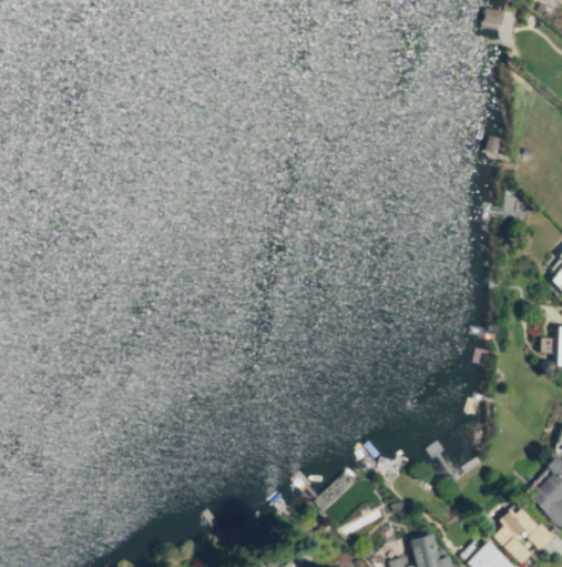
[(542,2),(551,8),(544,17),(535,11),(542,2)]
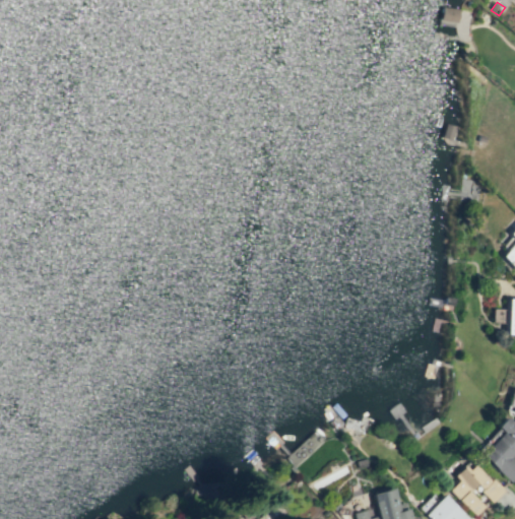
[(459,23),(461,10),(445,7),(443,20),(459,23)]
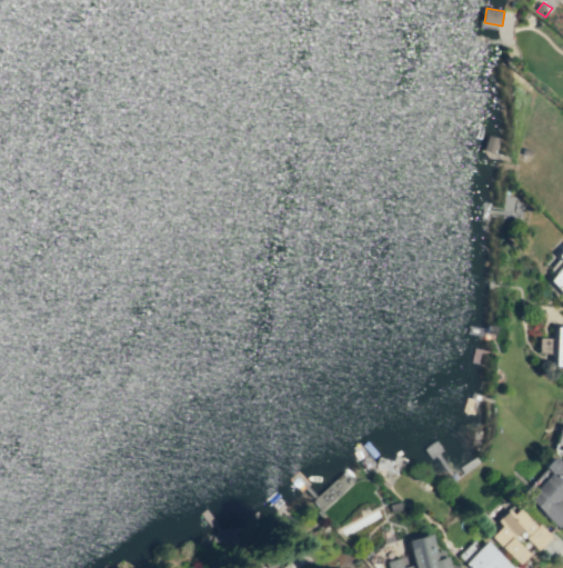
[(496,153),(500,138),(489,136),(485,151),(496,153)]
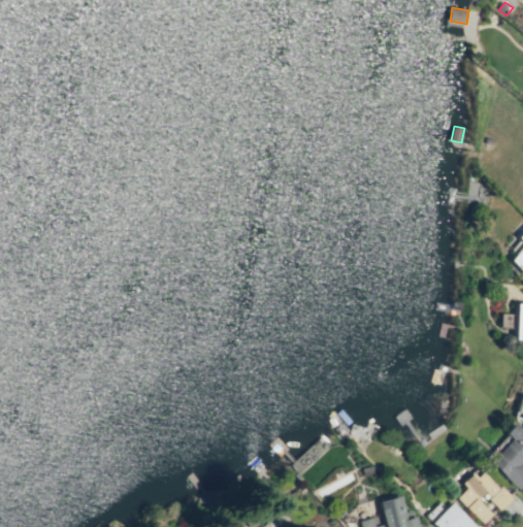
[(522,272),(510,261),(522,248),(522,241),(519,238),(522,234),(522,272)]
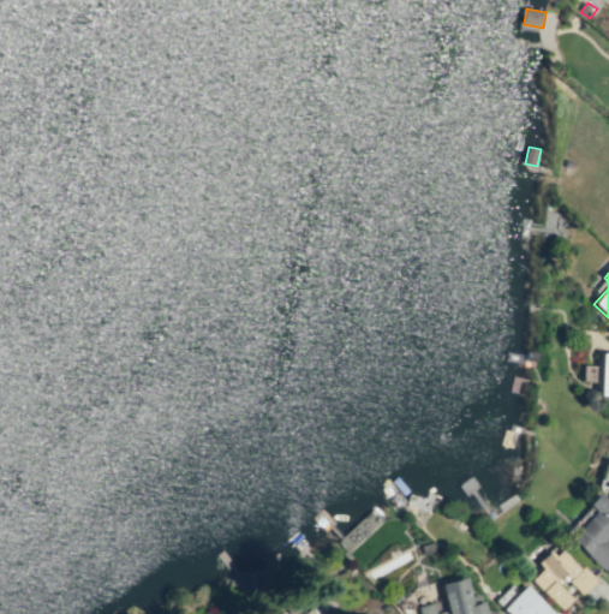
[(542,353),(541,362),(530,361),(531,351),(542,353)]
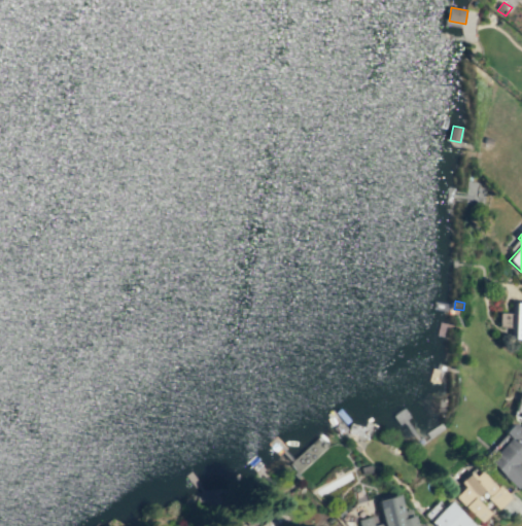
[(516,303),(521,303),(521,340),(514,339),(514,328),(499,327),(500,313),(516,314),(516,303)]
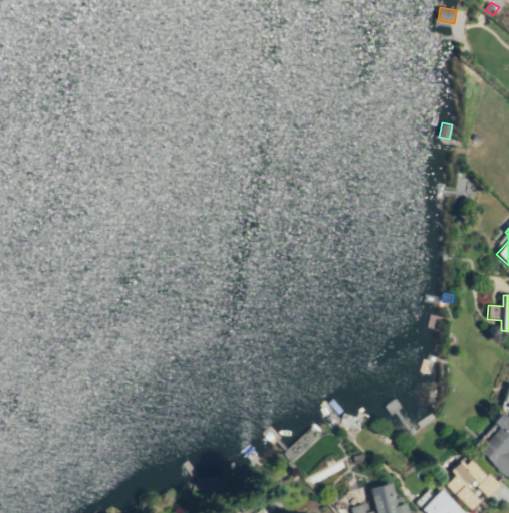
[(503,412),(508,417),(508,452),(508,477),(480,449),(501,427),(495,422),(503,412)]
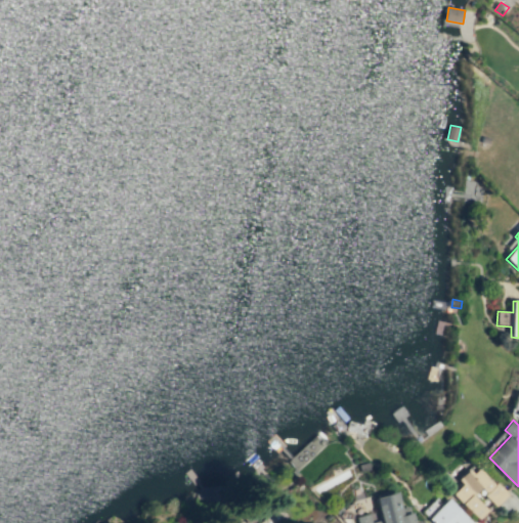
[(371,463),(373,471),(362,472),(361,465),(371,463)]
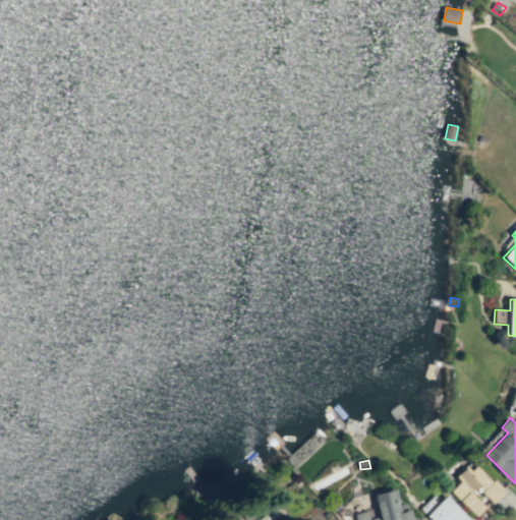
[(479,465),(496,481),(498,479),(510,492),(497,505),(485,493),(488,490),(481,484),(473,494),(489,508),(479,517),(453,492),(462,481),(458,476),(468,466),(473,471),(479,465)]
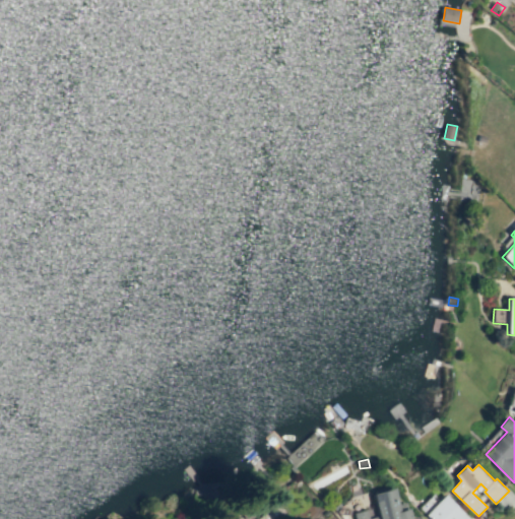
[(417,517),(417,518),(357,518),(355,513),(368,509),(371,518),(375,518),(379,517),(372,494),(393,488),(398,505),(407,502),(412,518),(417,517)]
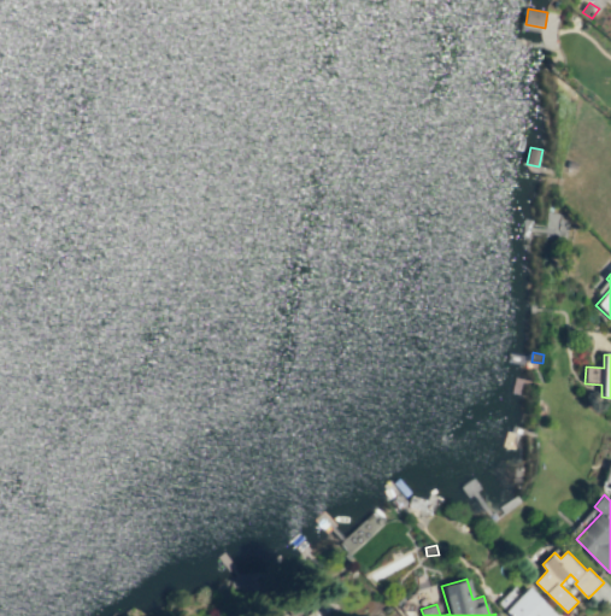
[(560,615),(532,587),(523,596),(517,588),(501,604),(513,615),(560,615)]
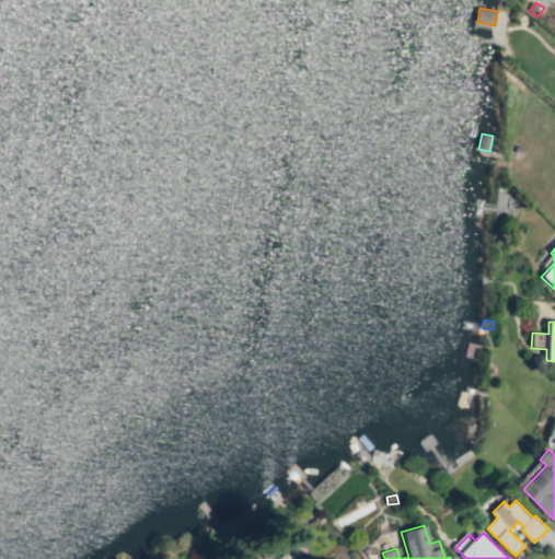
[(293,537),(309,554),(302,558),(258,558),(262,556),(264,558),(281,558),(289,552),(284,546),(293,537)]
